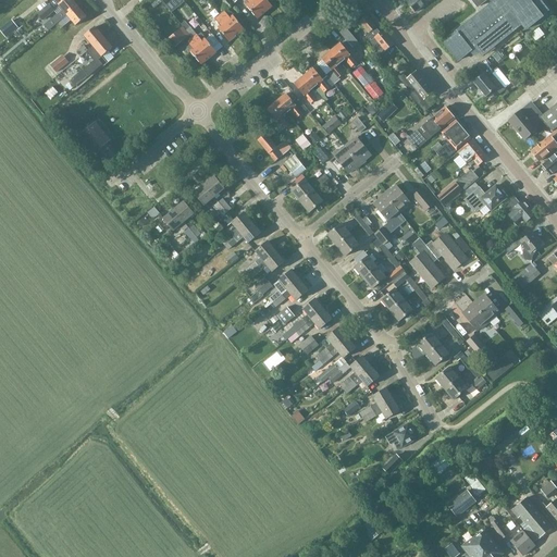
[(66,16),(77,8),(71,0),(64,0),(58,5),(62,11),(52,20),(57,25),(66,16)]
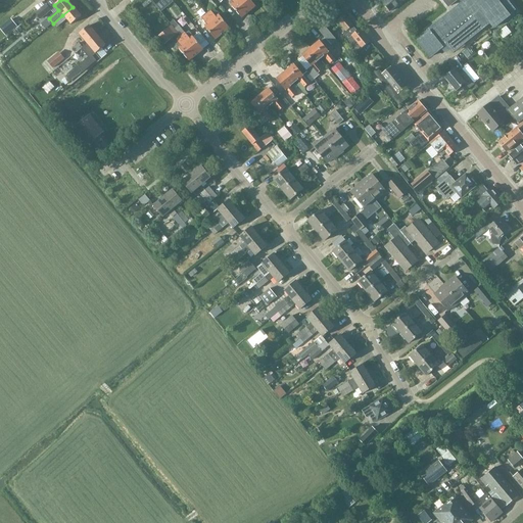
[(205,0),(214,9),(220,5),(216,0),(205,0)]
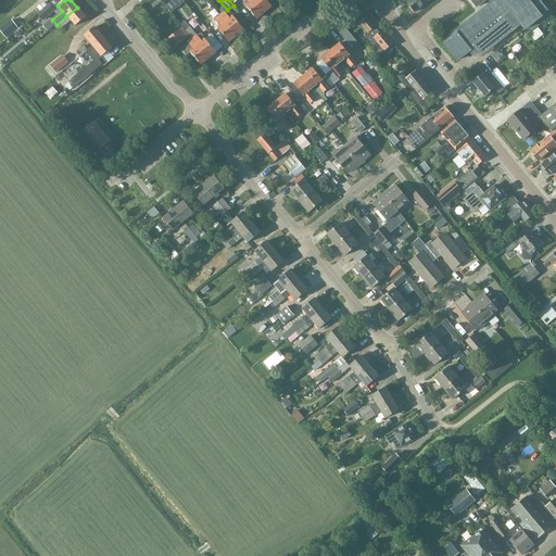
[(256,20),(264,13),(253,0),(244,0),(248,3),(244,5),(256,20)]
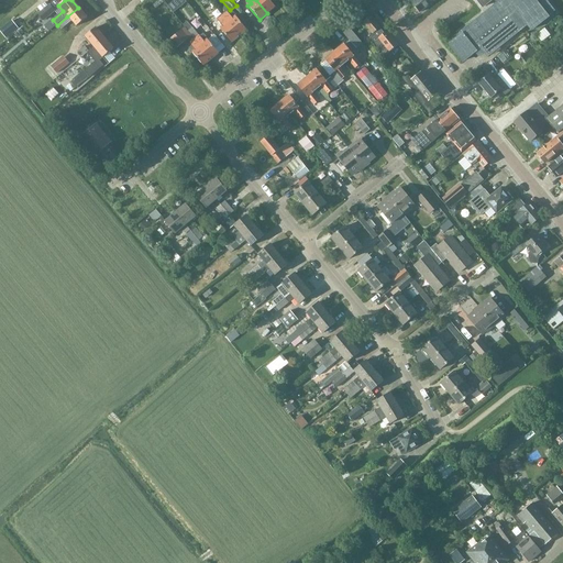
[(256,0),(267,13),(275,7),(268,0),(256,0)]
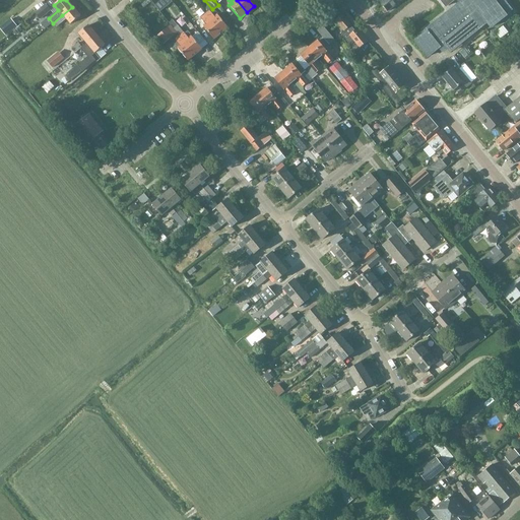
[(388,11),(401,0),(384,0),(381,3),(388,11)]
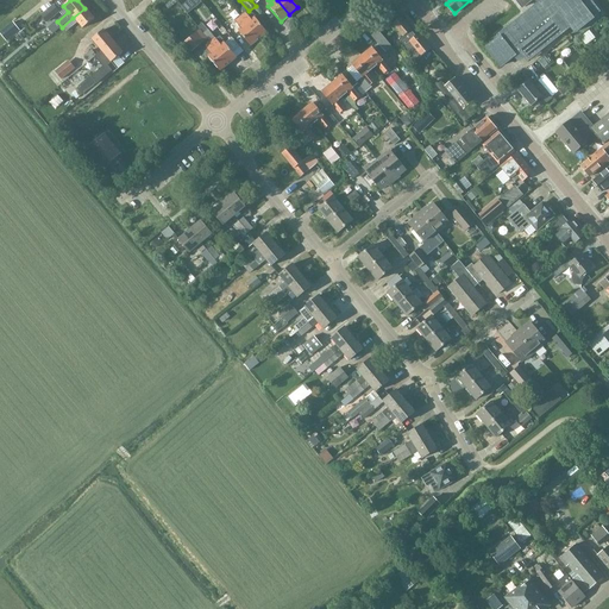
[(514,0),(522,10),(534,0),(538,4),(496,36),(498,38),(485,49),(501,68),(515,57),(519,61),(523,56),(527,61),(570,27),(575,35),(595,19),(594,18),(601,12),(590,0),(579,0),(581,0),(579,0),(514,0)]
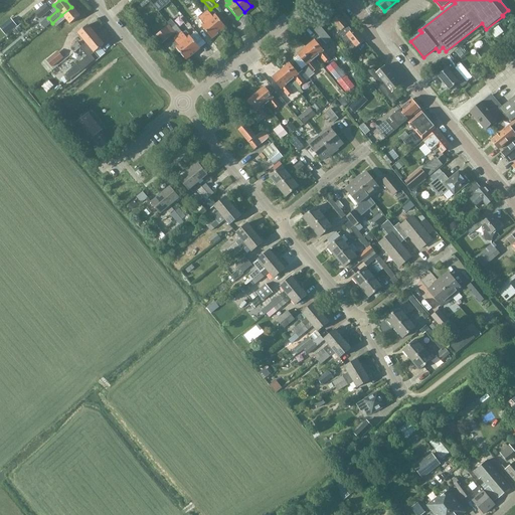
[(39,19),(50,10),(49,9),(45,4),(34,13),(39,19)]
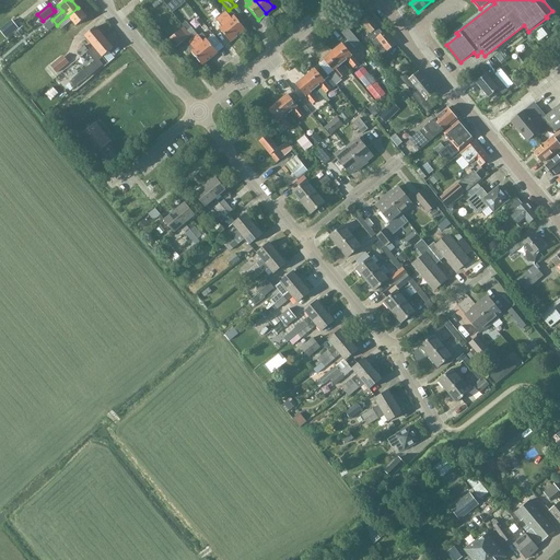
[(86,19),(78,8),(67,16),(57,25),(61,30),(71,21),(76,27),(86,19)]
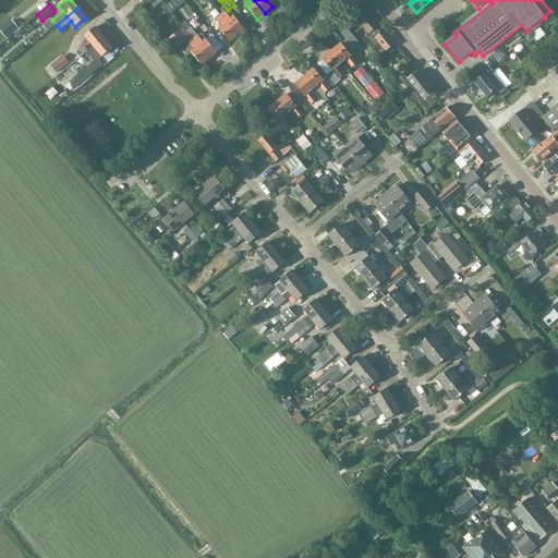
[(238,36),(220,15),(215,9),(209,13),(216,20),(216,21),(214,23),(219,28),(218,28),(230,43),(238,36)]
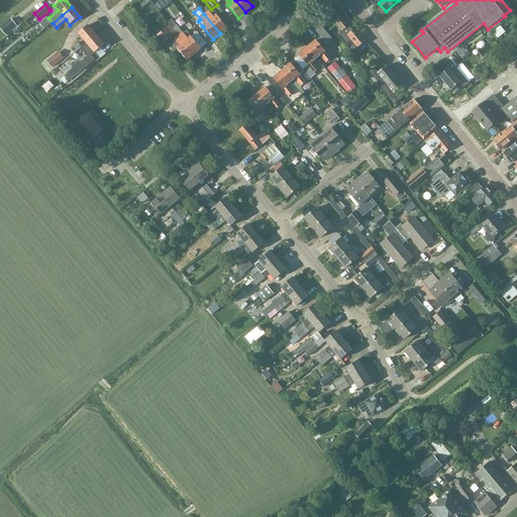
[(227,27),(216,14),(212,10),(210,12),(209,10),(204,14),(220,33),(227,27)]
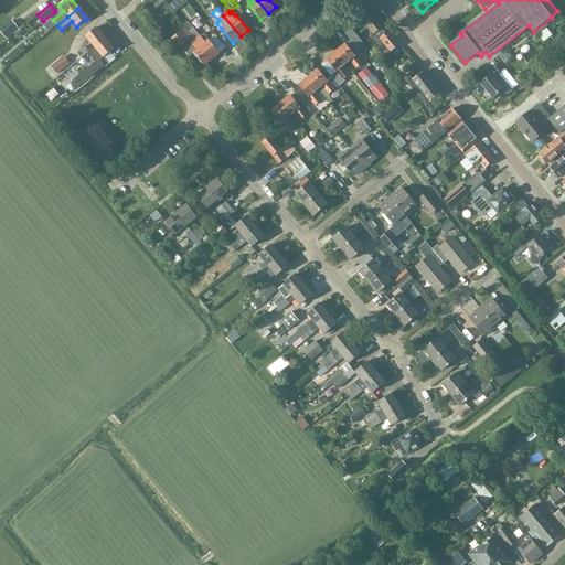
[(386,34),(382,29),(371,17),(364,23),(374,34),(370,38),(386,56),(400,45),(388,32),(386,34)]
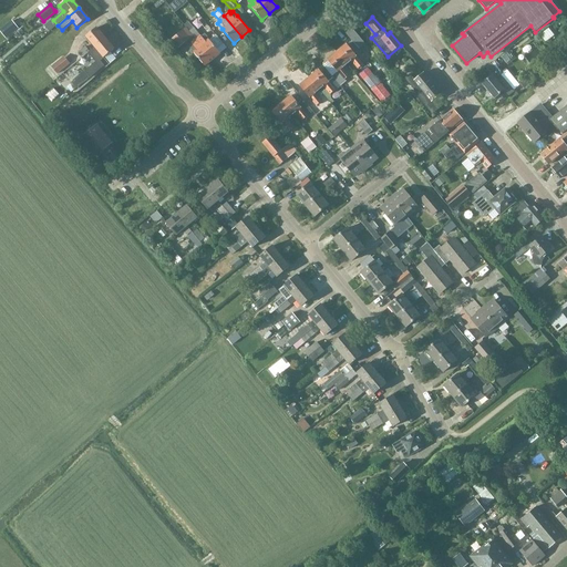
[(199,35),(194,28),(188,21),(184,24),(195,39),(213,60),(220,54),(204,34),(202,37),(200,35),(199,35)]
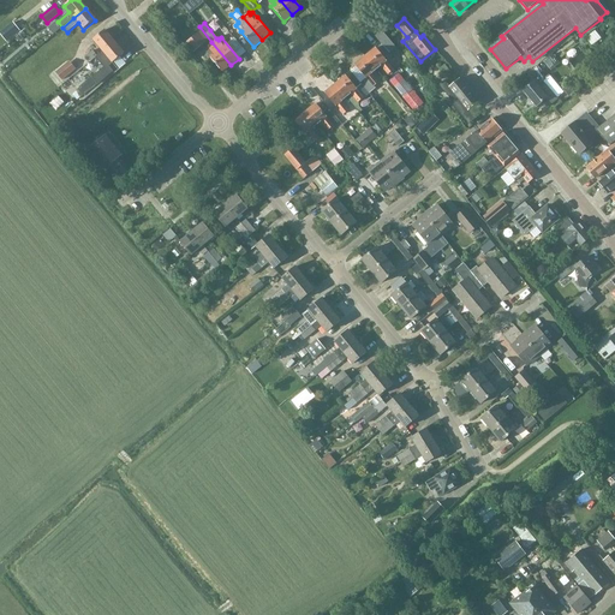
[(12,24),(0,33),(0,35),(5,41),(18,30),(12,24)]
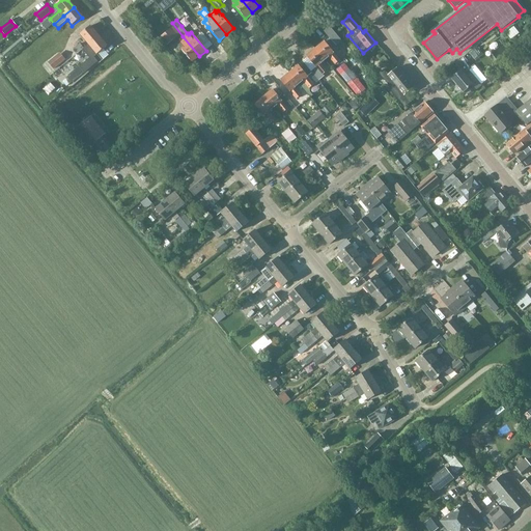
[(180,34),(173,26),(159,38),(166,47),(180,34)]
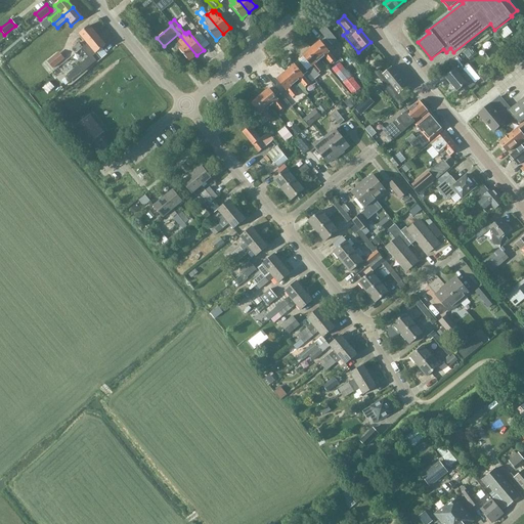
[(87,45),(97,37),(89,27),(79,34),(87,44),(87,45)]
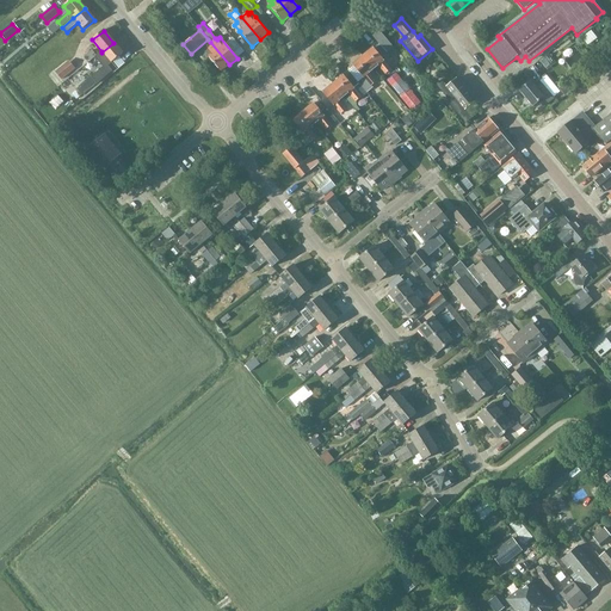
[(221,72),(229,65),(210,42),(204,47),(207,49),(203,51),(221,72)]
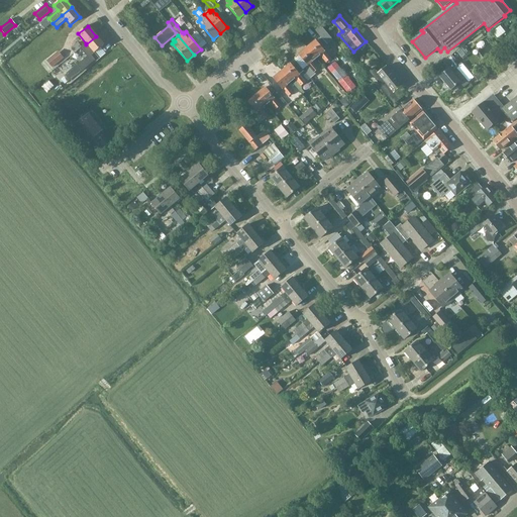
[(64,78),(62,80),(66,84),(77,75),(81,71),(82,72),(95,61),(91,57),(104,46),(96,36),(86,44),(81,48),(87,57),(77,65),(77,66),(72,70),(64,77),(64,78)]
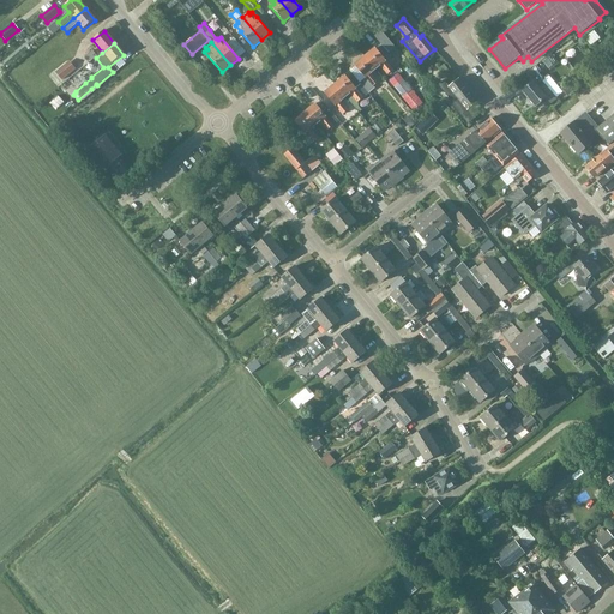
[(393,71),(387,62),(375,49),(365,58),(377,71),(380,67),(387,76),(393,71)]
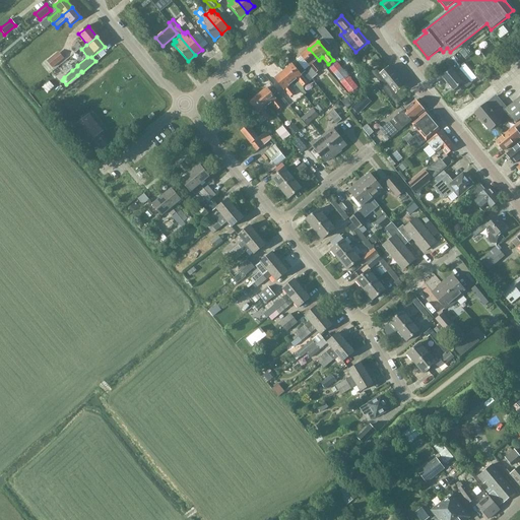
[(78,43),(73,48),(76,52),(82,48),(78,43)]
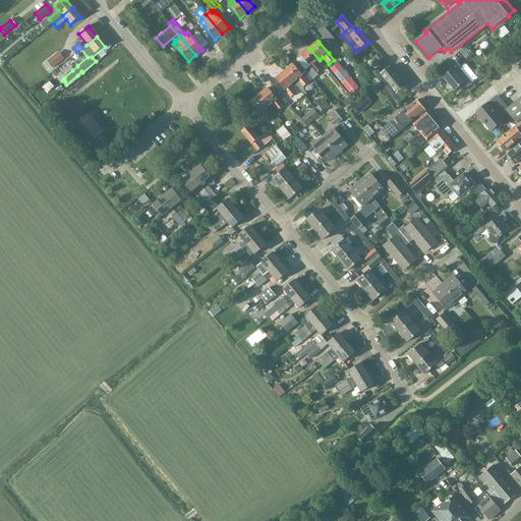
[(465,58),(473,52),(468,46),(460,52),(465,58)]
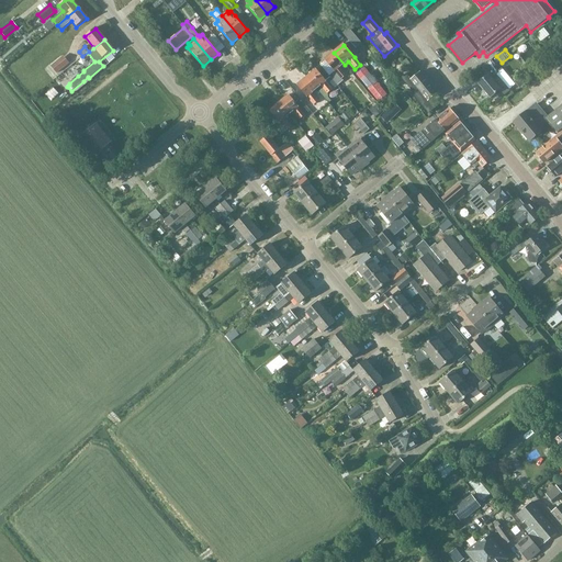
[(340,68),(345,65),(334,53),(325,60),(334,71),(328,76),(329,77),(338,86),(344,81),(343,79),(347,76),(340,68)]
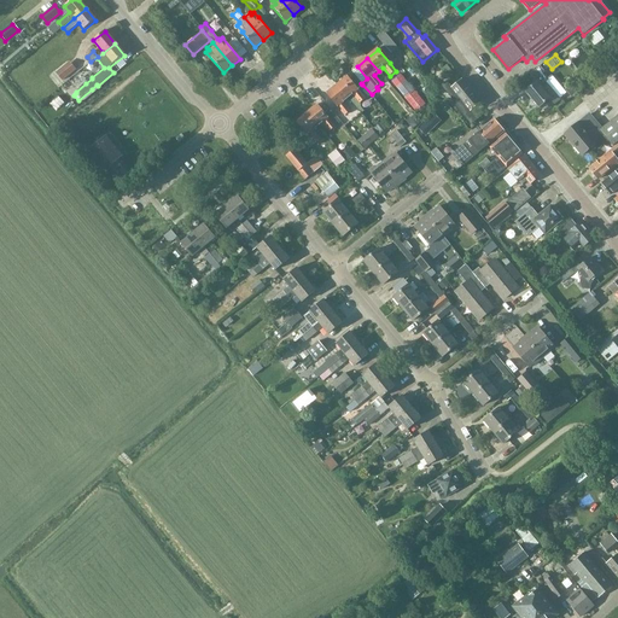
[(69,62),(56,73),(62,81),(76,69),(69,62)]
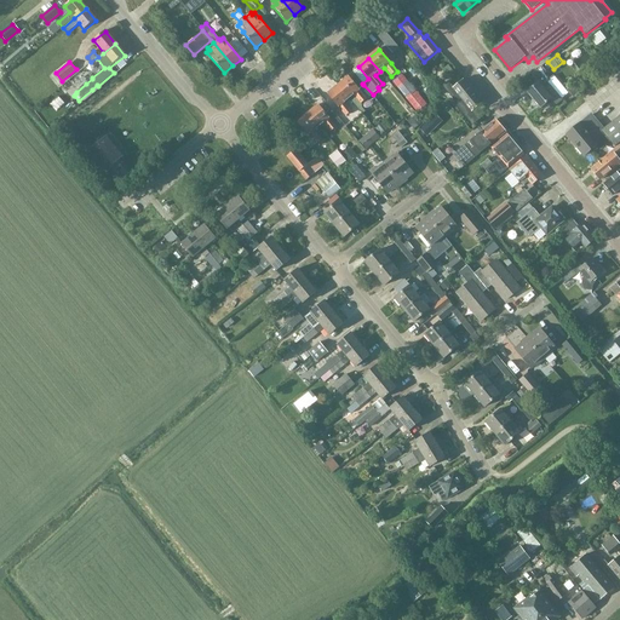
[(75,70),(80,78),(95,69),(90,62),(75,70)]
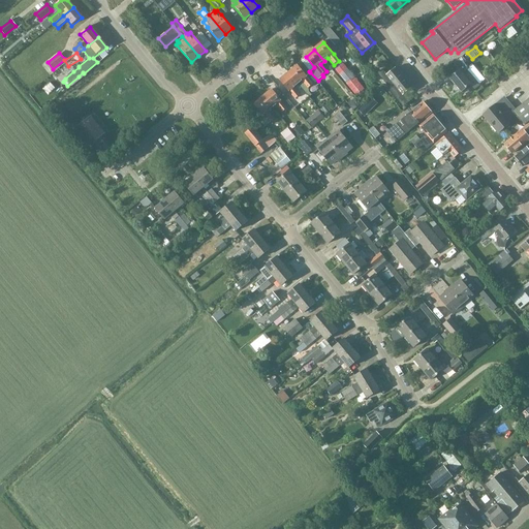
[(460,71),(450,79),(462,92),(465,90),(466,88),(470,93),(480,85),(479,84),(485,80),(472,64),(468,67),(465,63),(466,62),(462,57),(454,64),(460,71)]
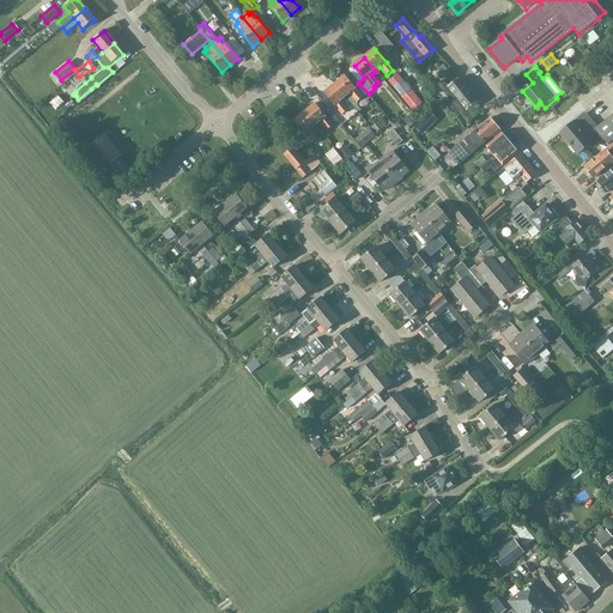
[(398,74),(389,82),(393,86),(401,80),(398,74)]
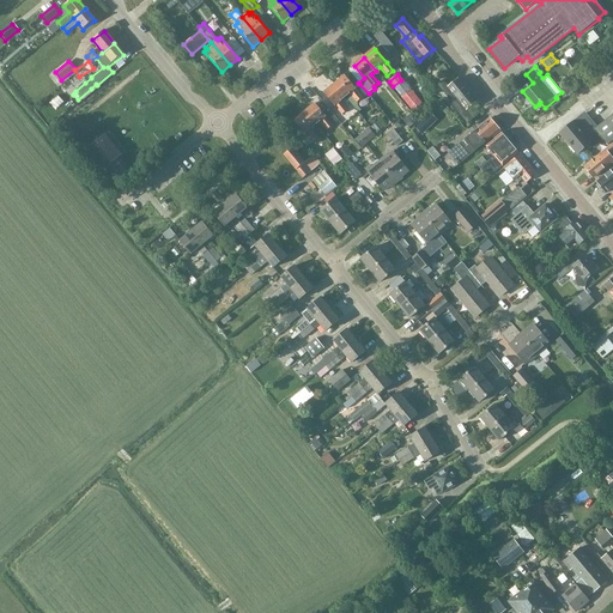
[(359,84),(354,87),(345,76),(334,85),(346,98),(350,95),(351,96),(347,99),(358,113),(363,109),(358,103),(363,98),(369,93),(359,84)]
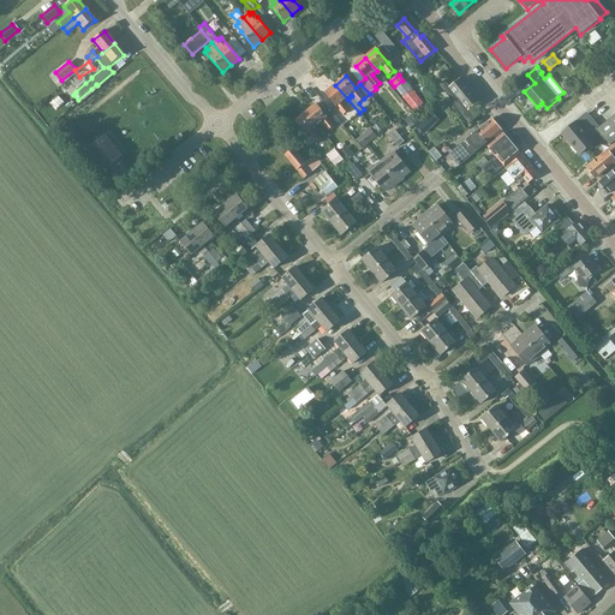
[(470,109),(478,103),(459,79),(448,88),(445,83),(440,87),(453,102),(452,102),(469,124),(477,118),(470,109)]
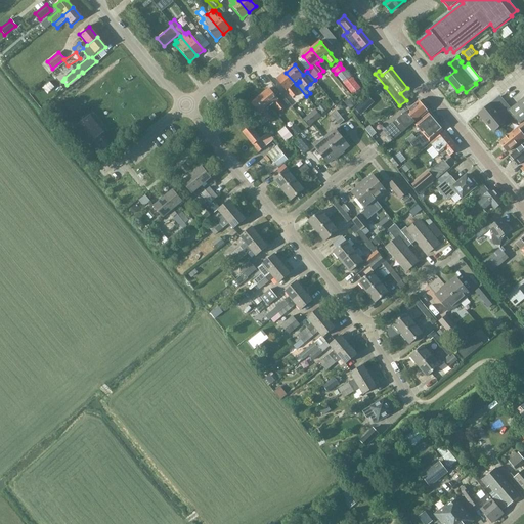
[(491,77),(486,71),(480,76),(485,82),(491,77)]
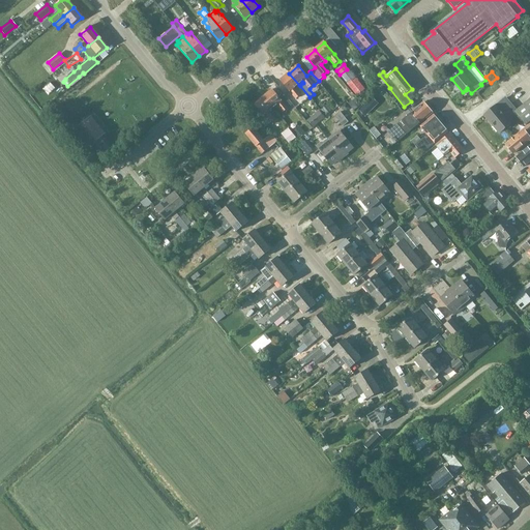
[(295,88),(299,85),(289,74),(280,81),(289,92),(296,99),(301,95),(295,88)]
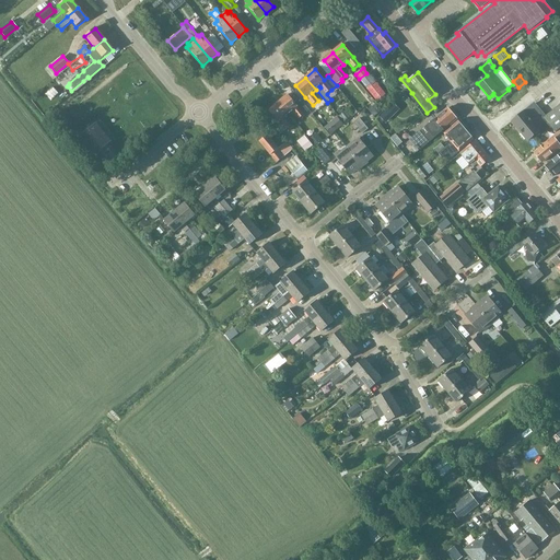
[(375,83),(366,90),(377,102),(385,96),(386,95),(375,83)]
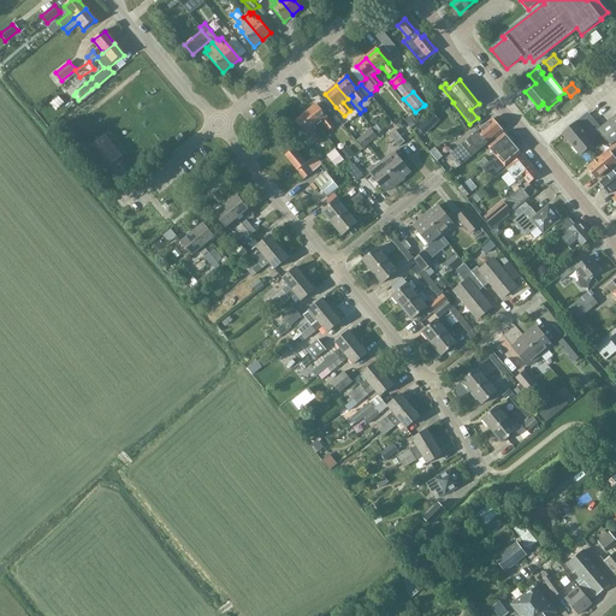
[(332,112),(326,117),(317,105),(306,113),(318,126),(321,123),(329,131),(335,126),(341,123),(338,120),(332,112)]
